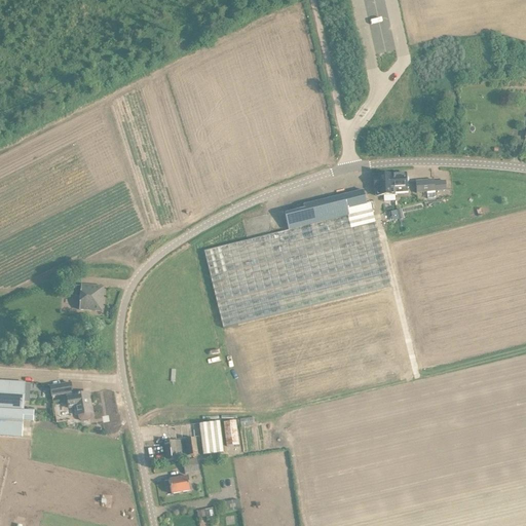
[(406,174),(392,175),(395,192),(407,192),(406,182),(407,182),(408,181),(408,178),(407,177),(406,177),(406,174)]
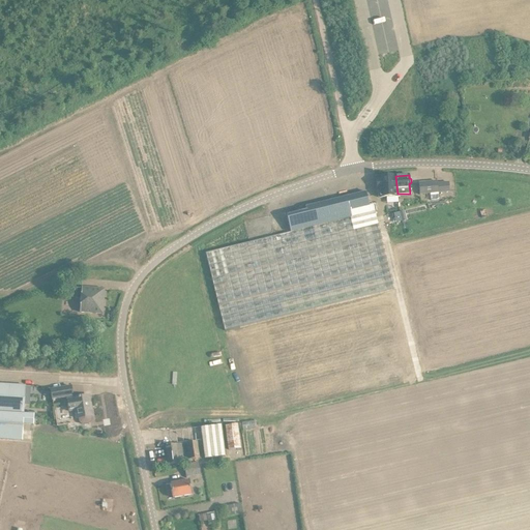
[(396,194),(398,194),(395,176),(376,177),(376,190),(377,190),(378,190),(379,198),(398,196),(396,194)]
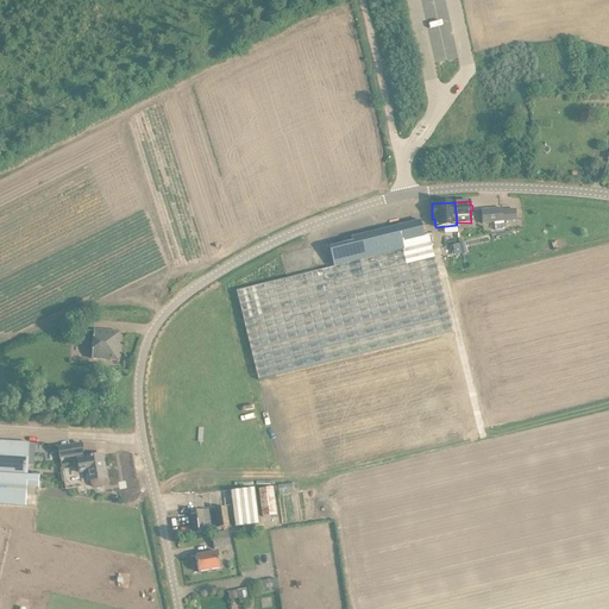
[(502,208),(481,209),(482,223),(503,221),(502,211),(502,208)]
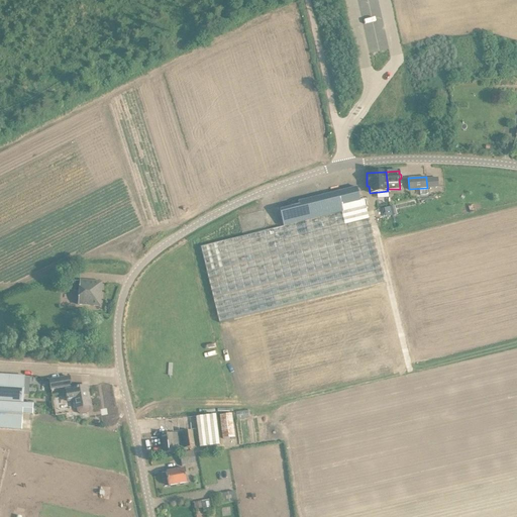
[(437,178),(426,179),(427,188),(438,187),(437,178)]
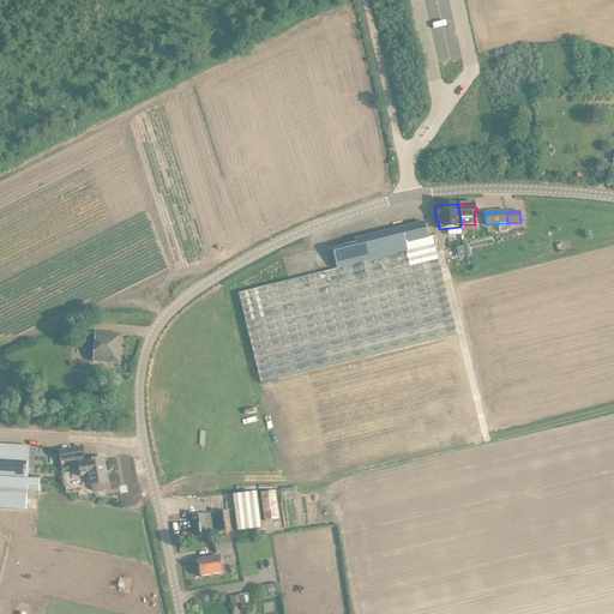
[(434,241),(434,236),(433,236),(427,238),(423,222),(353,239),(354,244),(331,250),(335,262),(336,269),(433,245),(433,241),(434,241)]
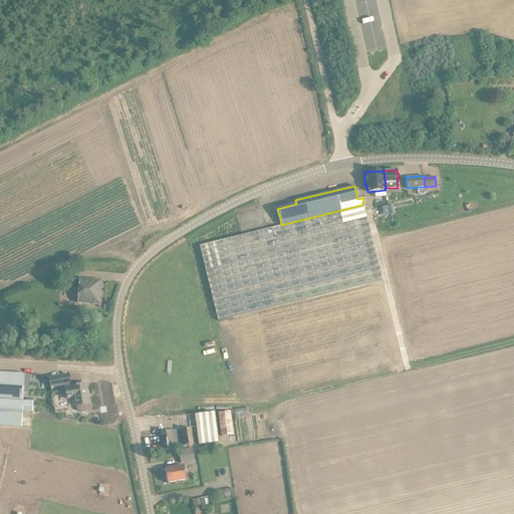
[(392,204),(381,206),(383,215),(394,213),(392,204)]
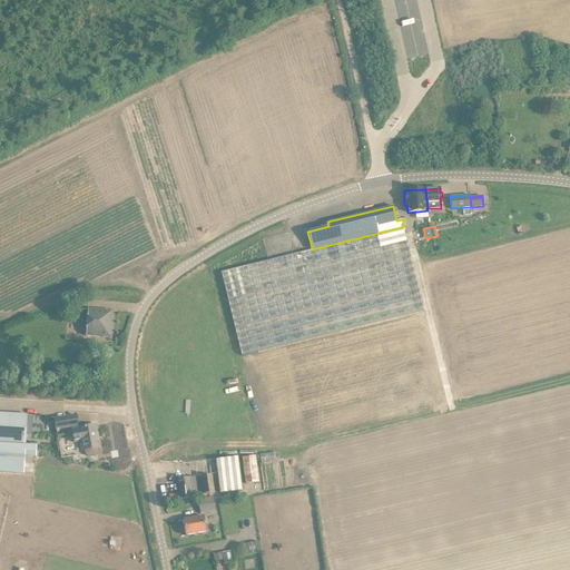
[(312,249),(220,272),(241,355),(257,352),(423,311),(402,227),(312,249)]
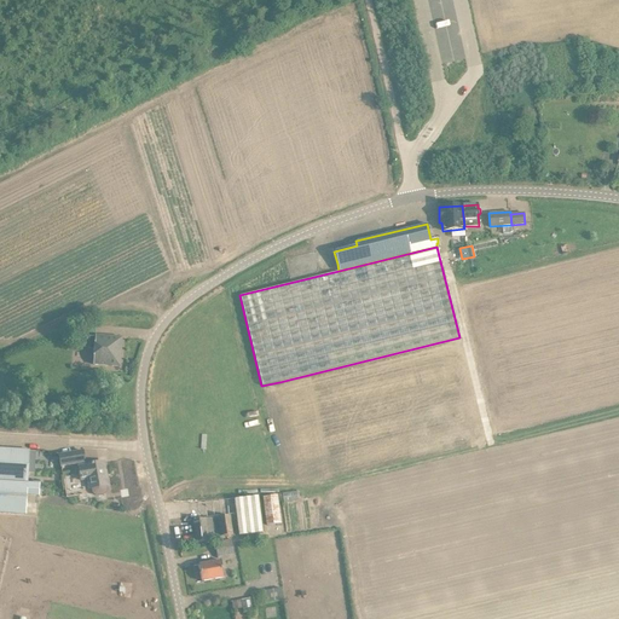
[(94,335),(94,342),(93,352),(92,364),(120,366),(121,337),(94,335)]
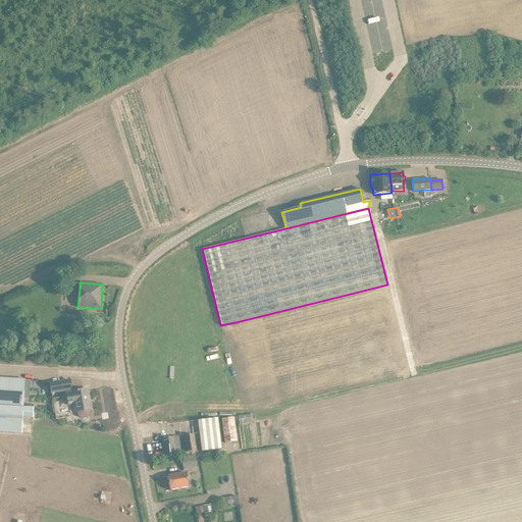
[(22,407),(24,379),(0,377),(0,431),(21,433),(22,417),(33,417),(33,407),(22,407)]
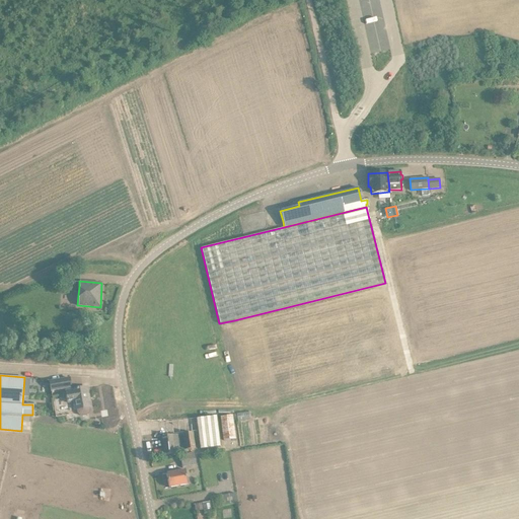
[(51,390),(70,387),(69,378),(49,381),(51,390)]
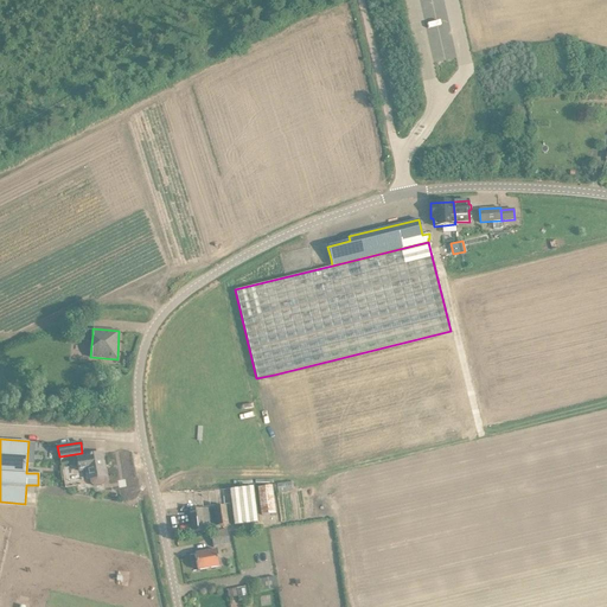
[(89,479),(89,481),(90,484),(93,485),(96,486),(101,485),(103,484),(104,481),(104,479),(104,475),(106,475),(102,453),(91,454),(89,454),(83,455),(83,457),(76,458),(78,471),(85,470),(87,479),(89,479)]
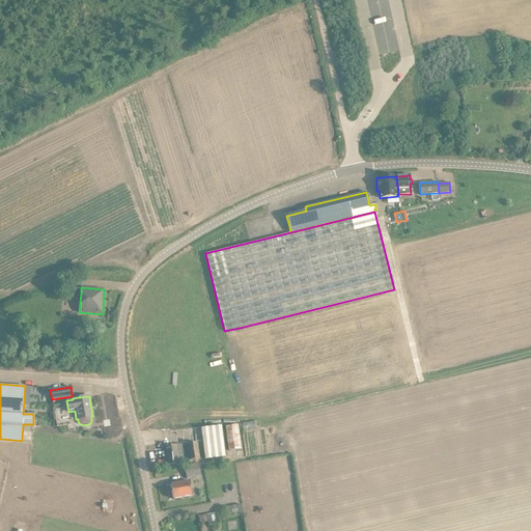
[(240,424),(226,424),(227,448),(241,448),(240,424)]
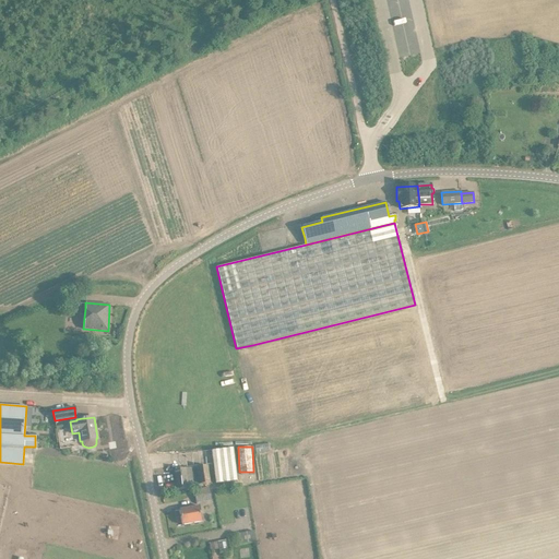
[(215,484),(237,482),(233,449),(211,451),(215,484)]
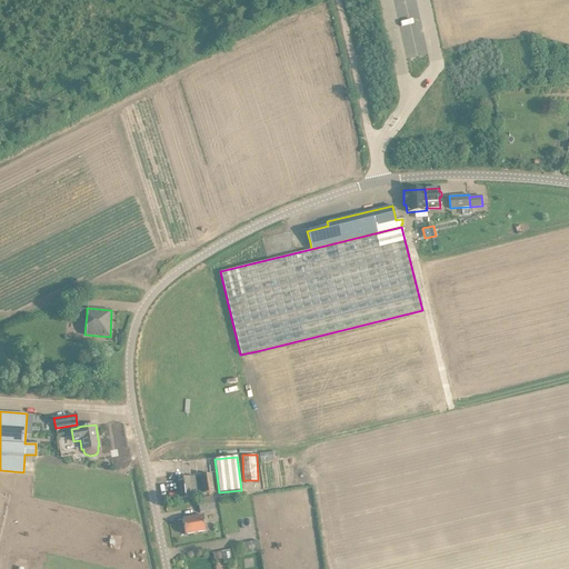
[(202,493),(213,491),(210,473),(200,476),(202,493)]
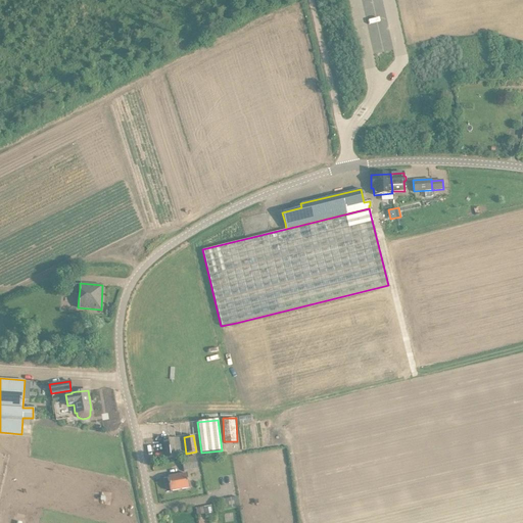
[(165,459),(181,457),(178,437),(162,439),(165,459)]
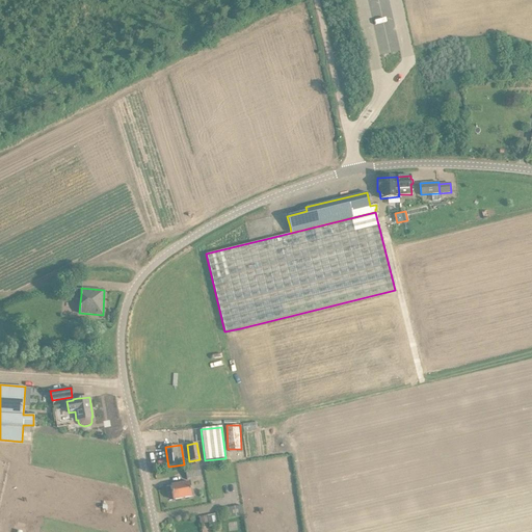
[(186,477),(201,474),(198,463),(184,467),(186,477)]
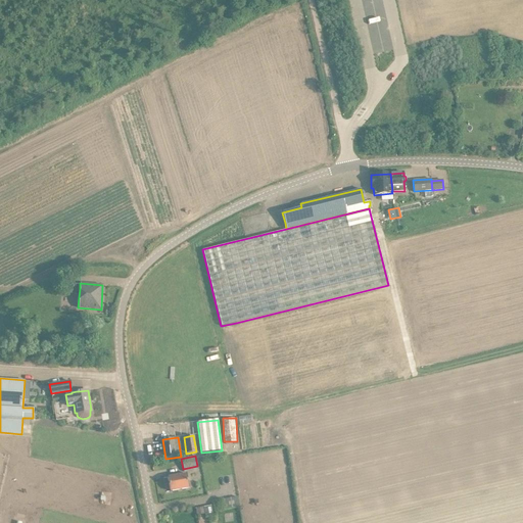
[(170,491),(188,487),(186,473),(168,477),(170,491)]
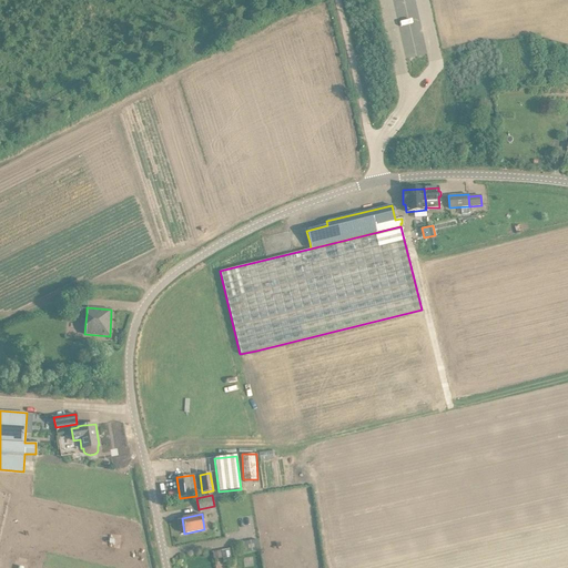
[(259,538),(242,541),(244,551),(260,548),(259,538)]
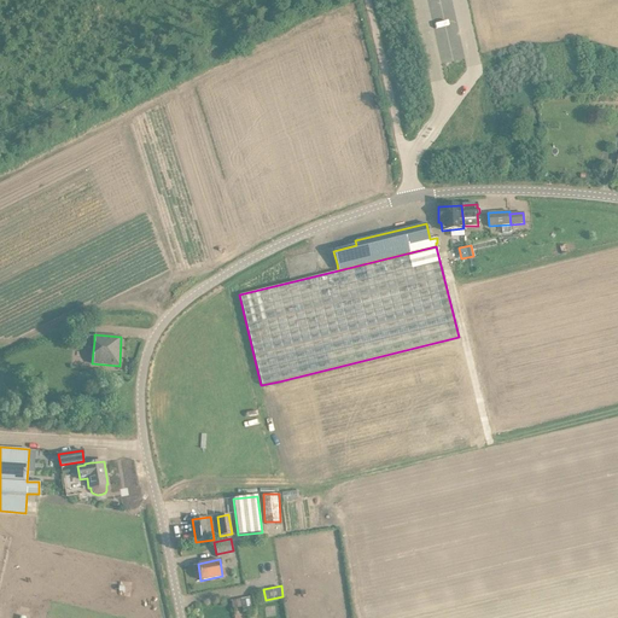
[(232,600),(233,608),(254,605),(252,596),(232,600)]
